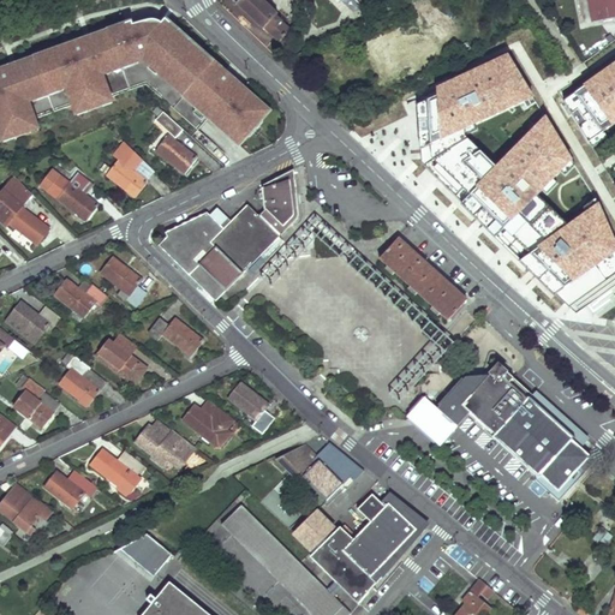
[(234,0),(237,3),(236,4),(264,30),(266,29),(287,49),(298,39),(291,33),(292,31),(278,17),(279,15),(267,3),(269,0),(234,0)]
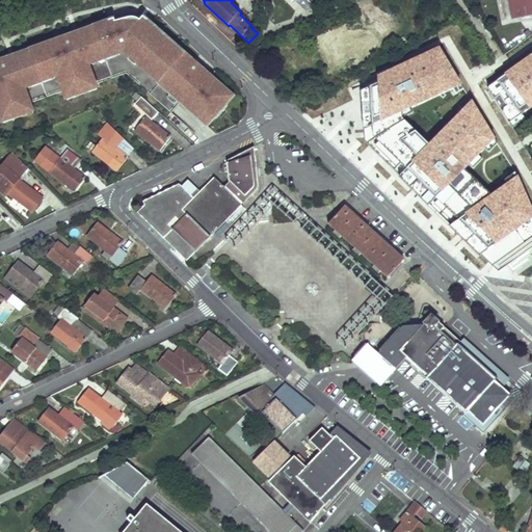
[(531,0),(509,0),(512,14),(522,12),(522,16),(531,14),(531,0)]
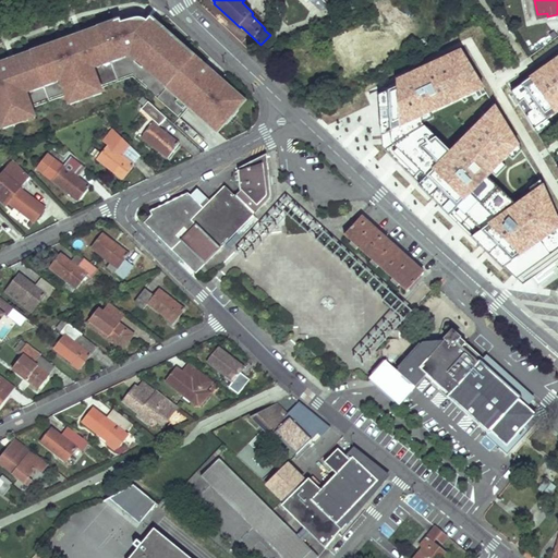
[(124,17),(0,62),(0,121),(3,131),(40,118),(32,93),(63,82),(71,107),(109,93),(100,69),(135,56),(222,135),(253,100),(157,15),(153,21),(146,16),(126,22),(124,17)]
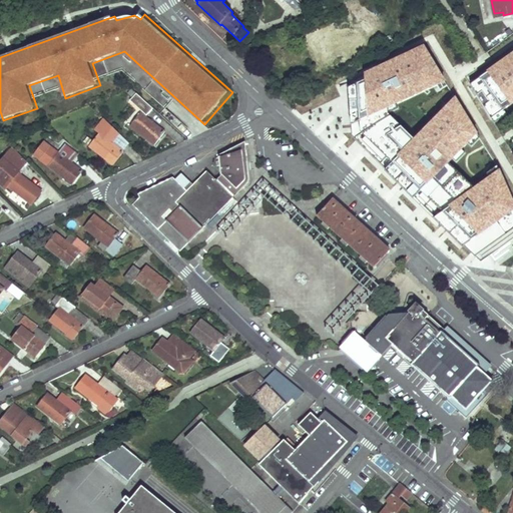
[(390,36),(385,39),(388,44),(393,41),(390,36)]
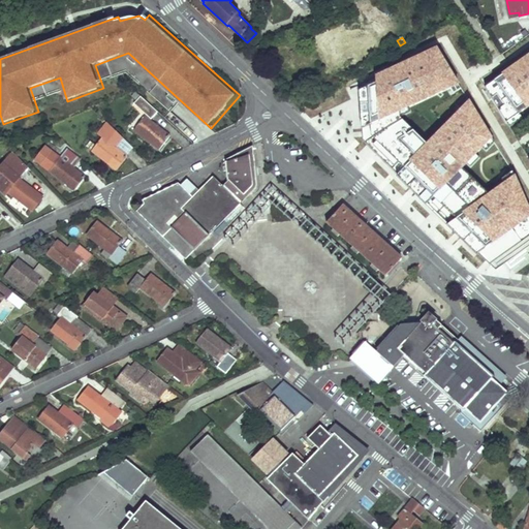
[(261,45),(241,53),(251,63),(267,57),(261,45)]
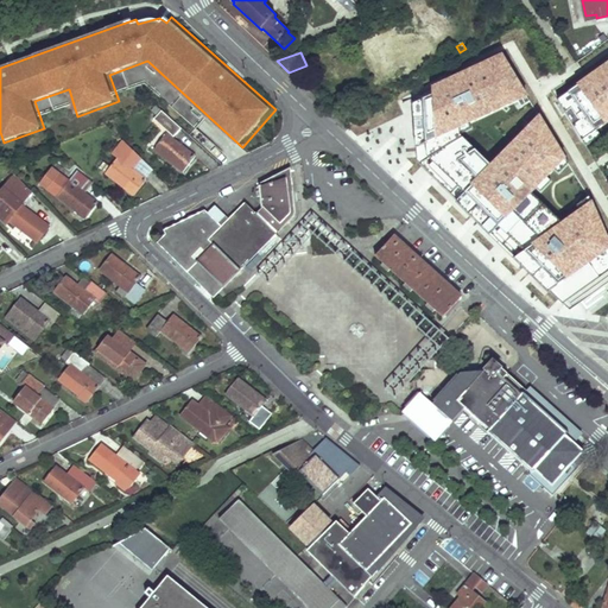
[(457,131),(527,99),(501,55),(429,86),(430,94),(436,140),(457,131)]
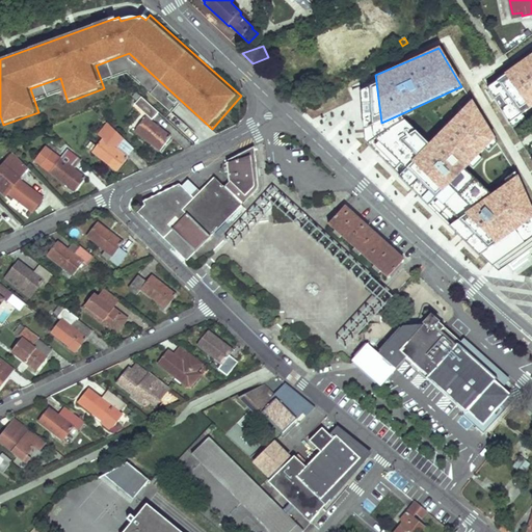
[(531,54),(505,74),(487,87),(509,124),(531,107),(531,54)]
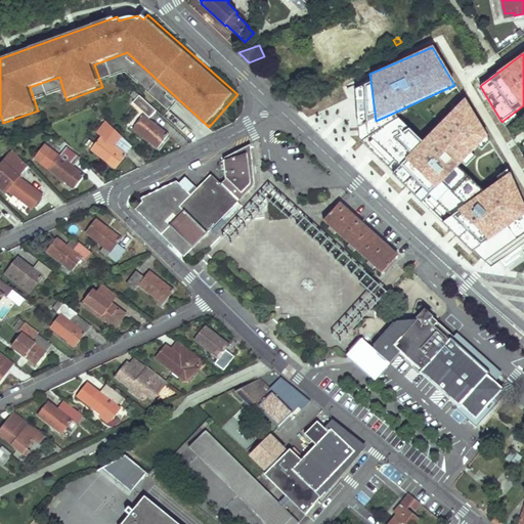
[(376,121),(370,81),(356,89),(360,143),(395,174),(424,143),(394,113),(376,121)]
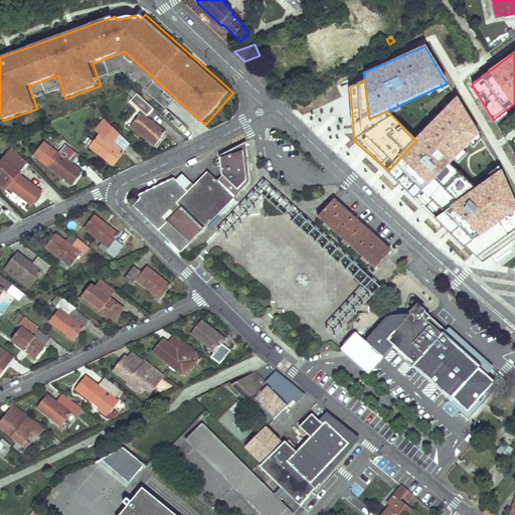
[(148,116),(153,109),(136,94),(131,101),(148,116)]
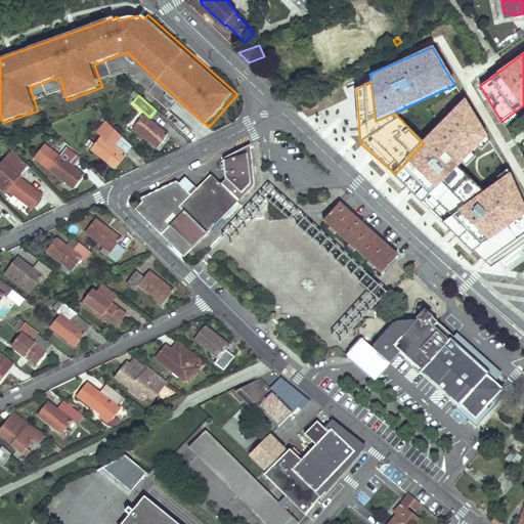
[(488,137),(467,98),(424,143),(395,174),(424,204),(457,169),(488,137)]
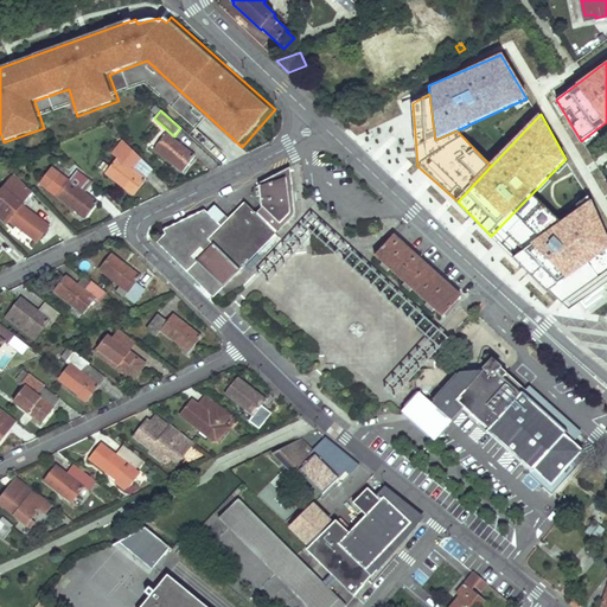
[(183,171),(189,164),(195,157),(166,135),(155,149),(183,171)]
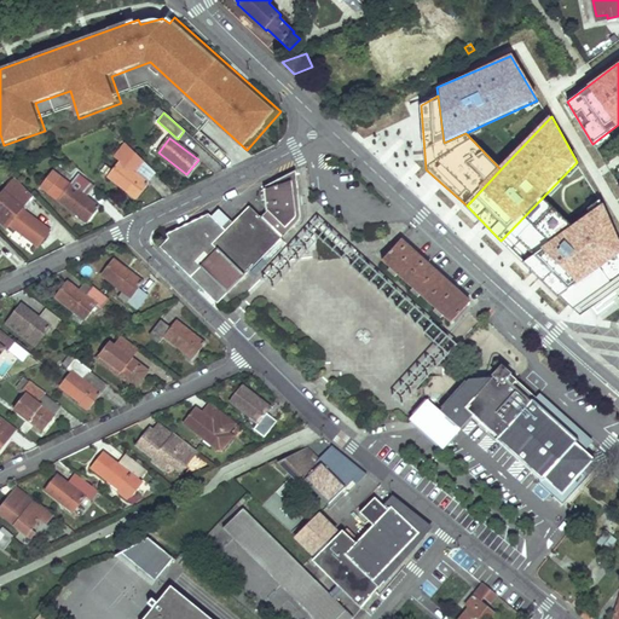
[(157,172),(131,146),(125,155),(138,165),(133,171),(149,183),(157,172)]
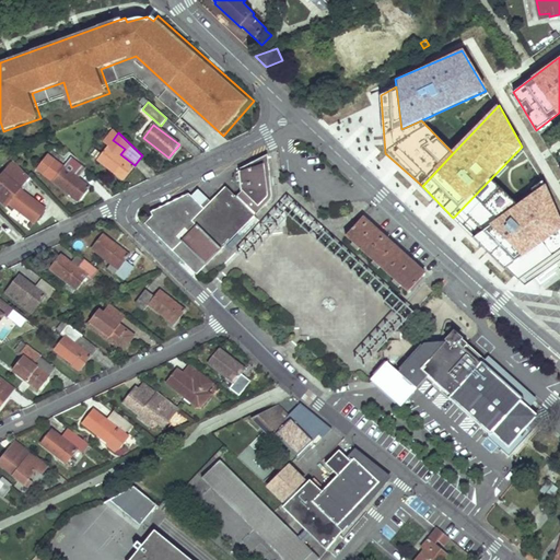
[(125,149),(113,140),(97,160),(124,179),(135,165),(120,154),(125,149)]
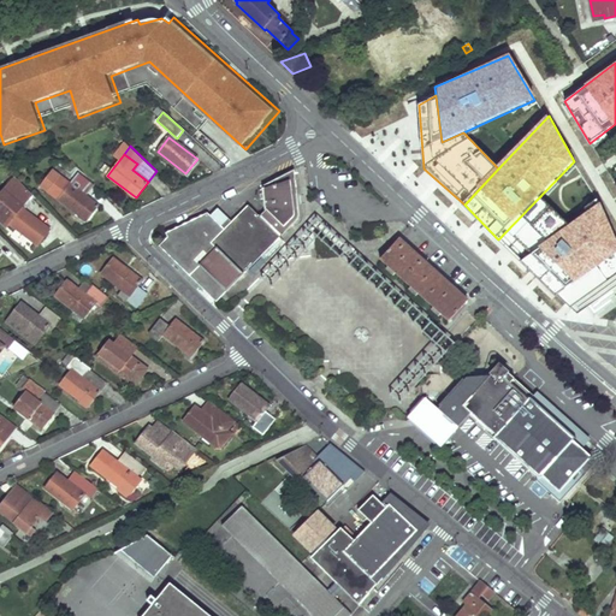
[(260,217),(279,237),(297,218),(298,213),(292,172),(264,187),(266,211),(260,217)]
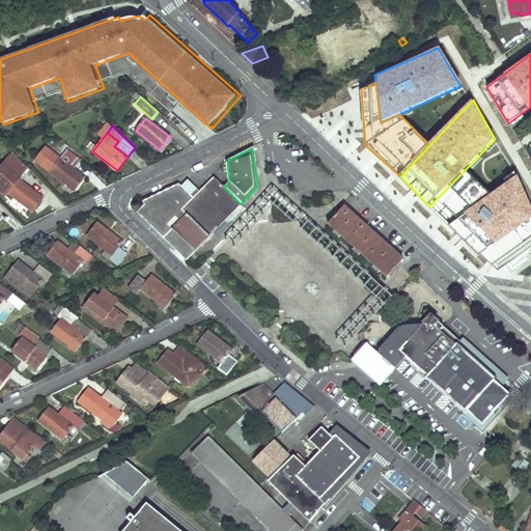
[(78,160),(73,156),(67,151),(51,172),(75,191),(85,177),(72,167),(78,160)]
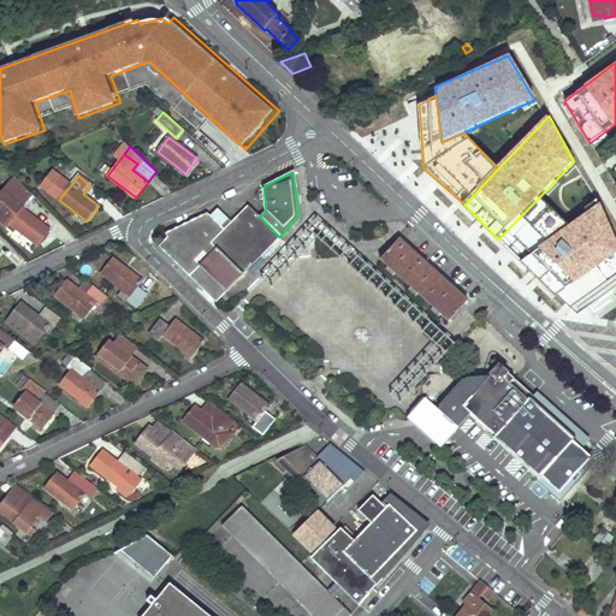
[(11,182),(0,195),(0,221),(6,227),(10,224),(37,246),(51,230),(22,207),(30,197),(11,182)]
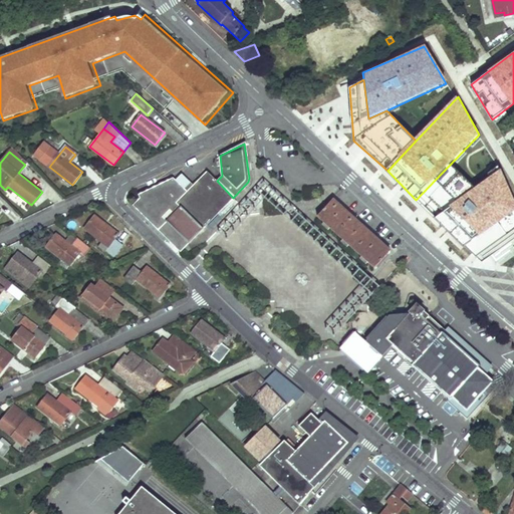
[(464,246),(478,237),(449,206),(474,188),(449,166),(416,200),(464,246)]
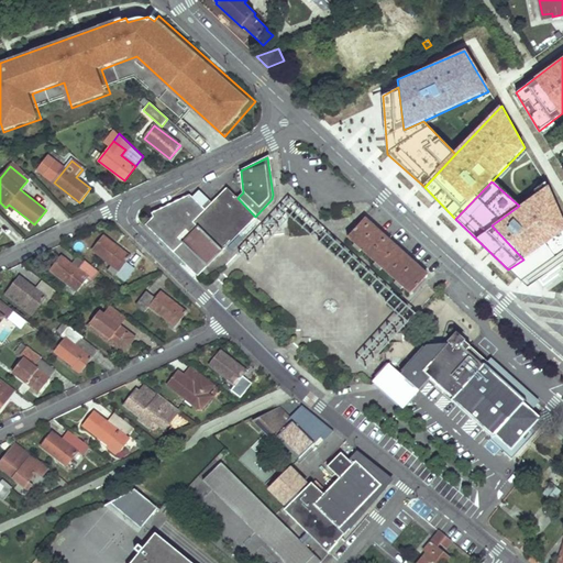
[(519,206),(492,225),(523,260),(562,232),(562,220),(548,186),(519,206)]
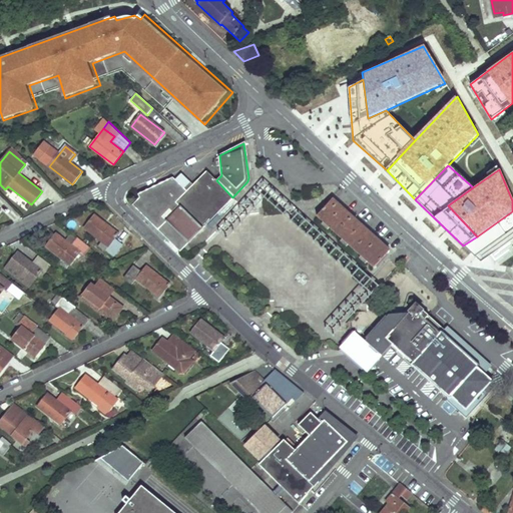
[(216,180),(210,175),(206,171),(187,191),(173,177),(138,194),(139,198),(133,204),(181,252),(218,214),(219,215),(220,216),(235,201),(234,199),(232,197),(216,180)]
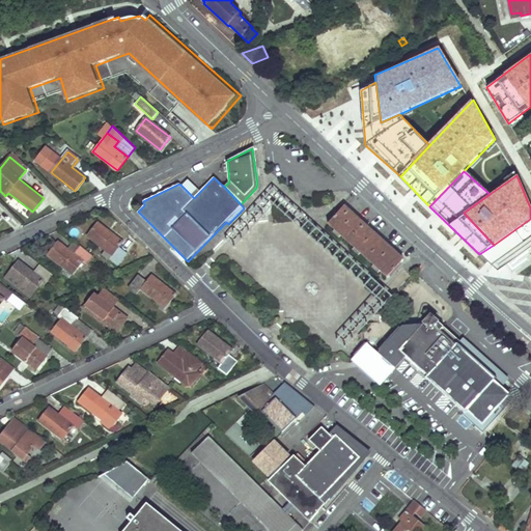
[(344,205),(336,215),(332,220),(328,224),(387,277),(398,264),(403,259),(344,205)]
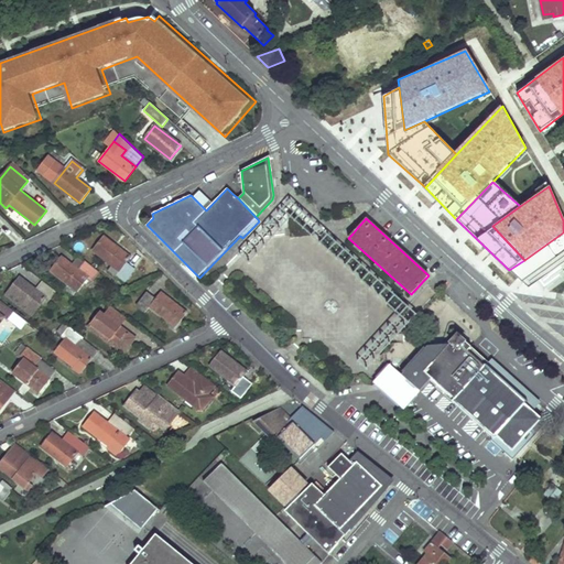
[(119,271),(118,273),(116,275),(126,282),(136,269),(127,262),(130,257),(104,238),(93,251),(112,266),(119,271)]
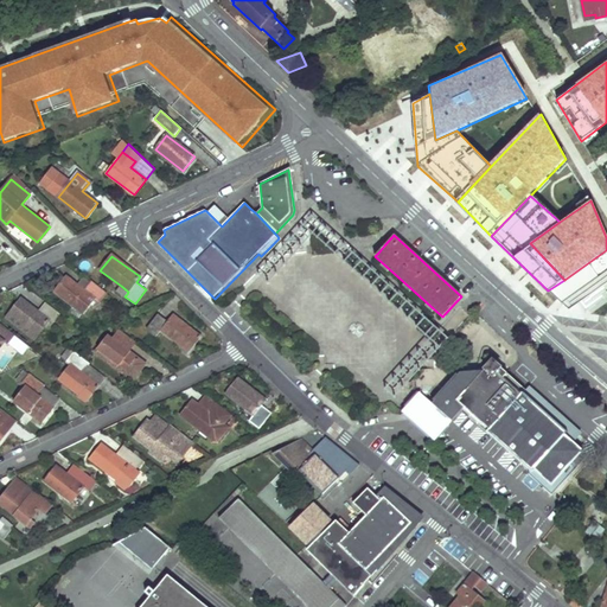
[(66,276),(61,283),(55,292),(82,314),(95,299),(101,304),(109,293),(94,281),(85,291),(66,276)]
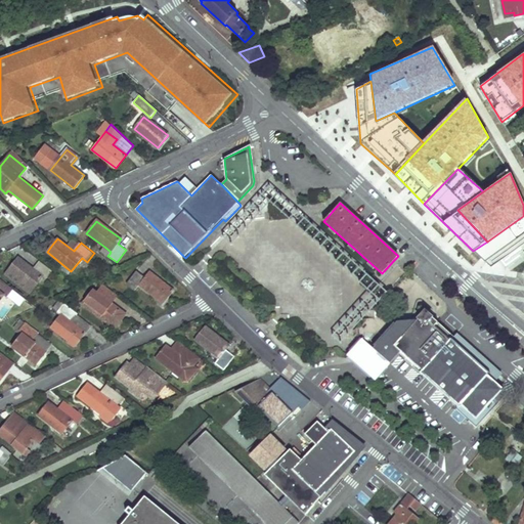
[(111,252),(104,247),(101,252),(107,256),(110,254),(111,252)]
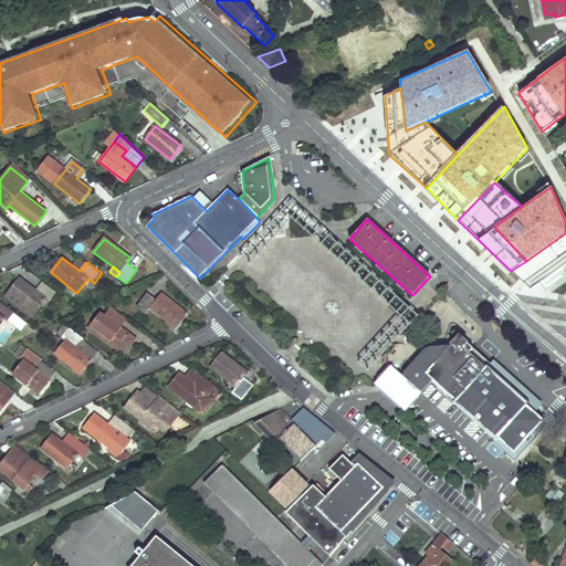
[(549,293),(565,280),(565,274),(563,269),(543,284),(549,293)]
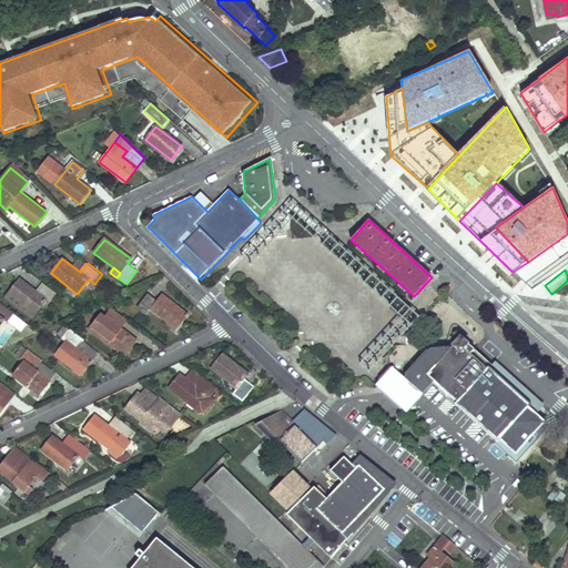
[(20,279),(14,285),(9,293),(34,315),(47,300),(50,302),(57,294),(43,283),(36,292),(20,279)]
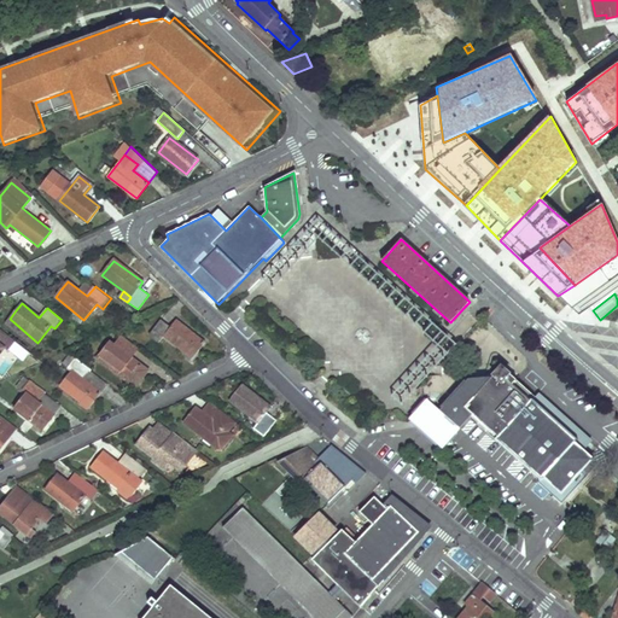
[(161,321),(156,328),(150,336),(159,343),(164,337),(193,359),(205,343),(176,321),(172,328),(161,321)]
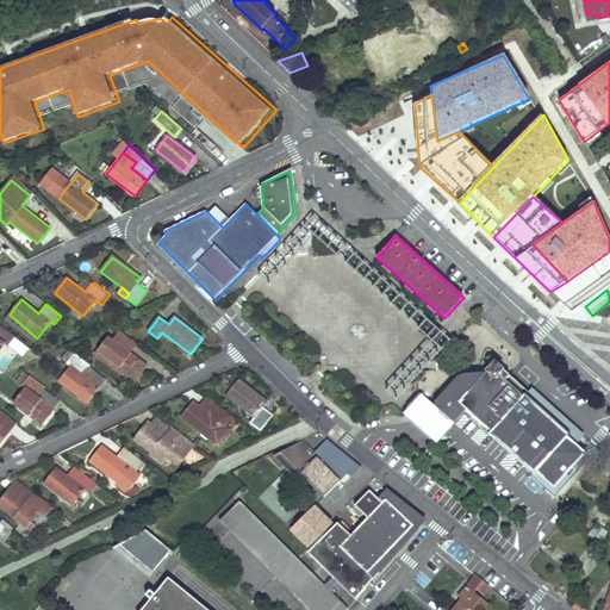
[(0,348),(4,343),(8,347),(17,336),(1,324),(0,325),(0,348)]
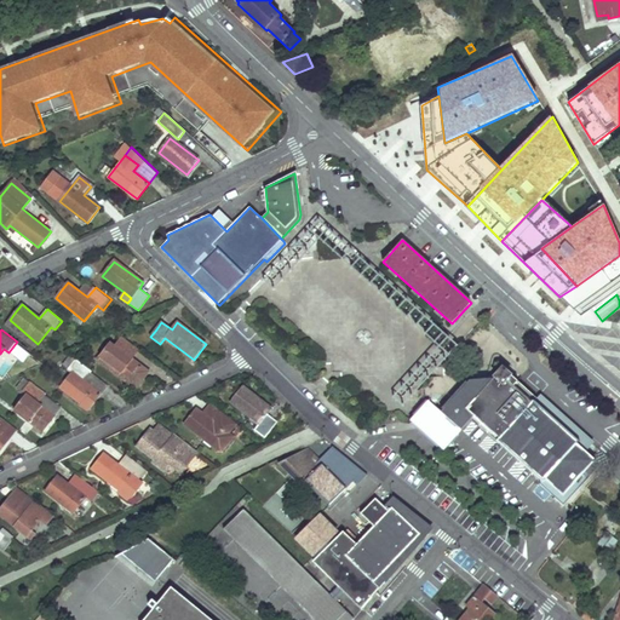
[(109,342),(103,350),(97,357),(136,388),(148,372),(131,359),(138,349),(124,337),(115,346),(109,342)]
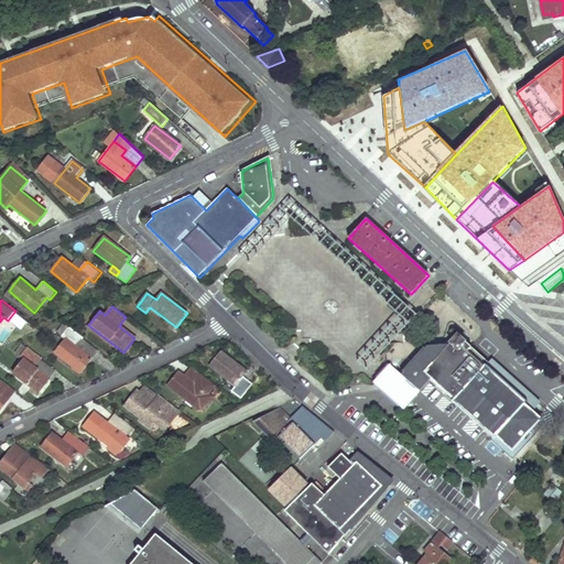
[(20,320),(19,322),(17,325),(24,329),(28,325),(20,320)]
